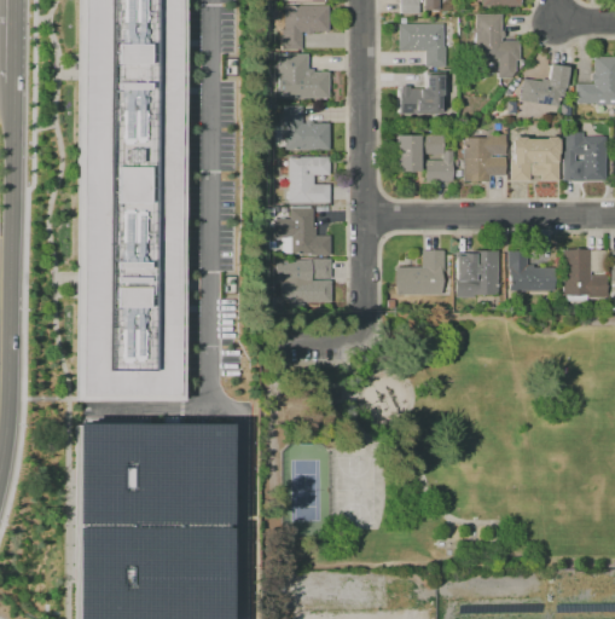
[(74,0),(189,0),(189,67),(189,282),(187,399),(71,399),(73,283),(74,65),(74,0)]
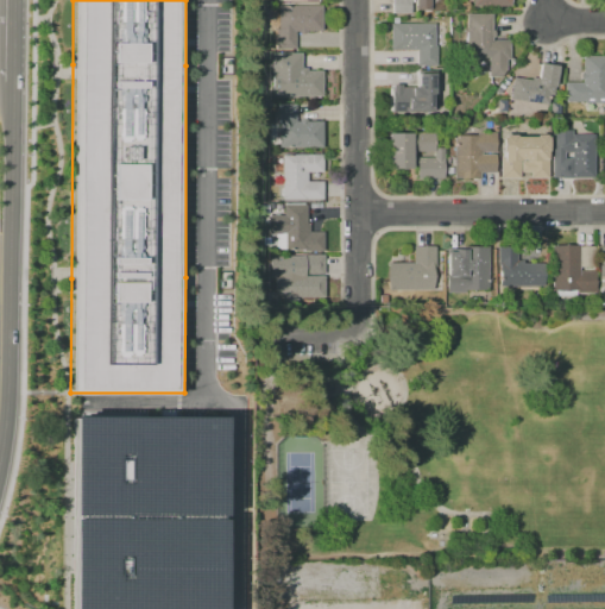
[(395,0),(414,0),(414,13),(395,13),(395,0)]
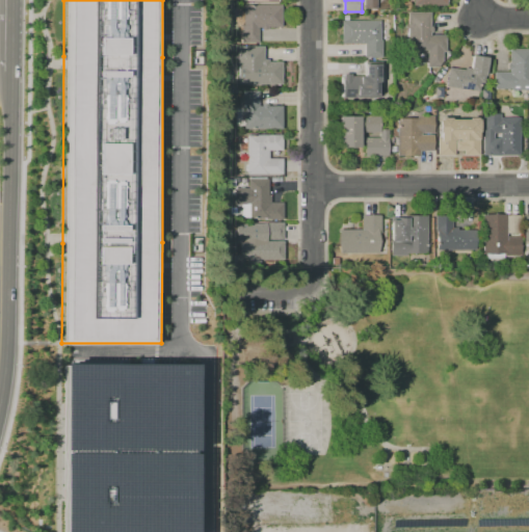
[(381,0),(381,8),(367,8),(367,0),(381,0)]
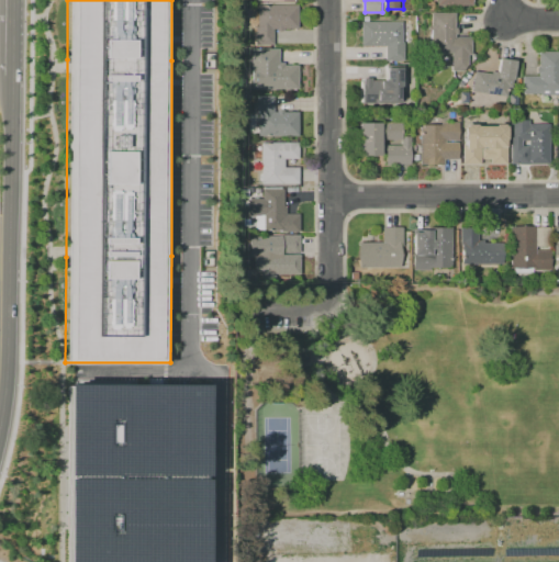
[(258,45),(258,4),(300,4),(300,29),(284,29),(284,30),(279,30),(279,29),(276,29),(276,45),(258,45)]
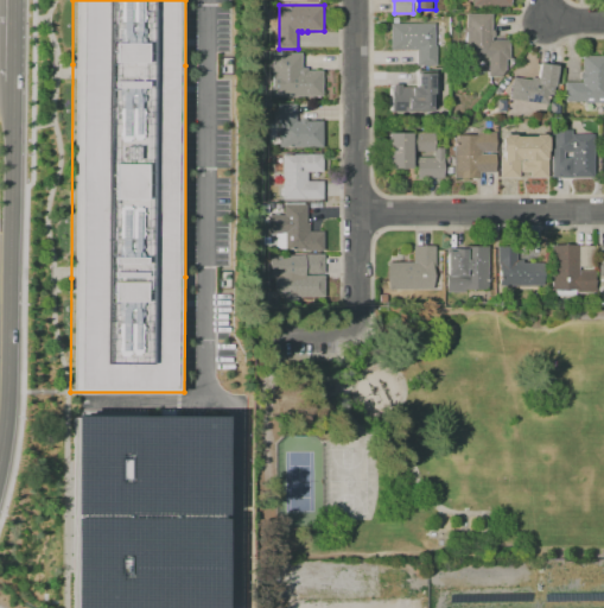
[(468,14),(494,14),(494,30),(496,30),(496,37),(494,37),(494,39),(512,39),(512,59),(508,59),(509,77),(490,77),(490,57),(468,57),(468,14)]
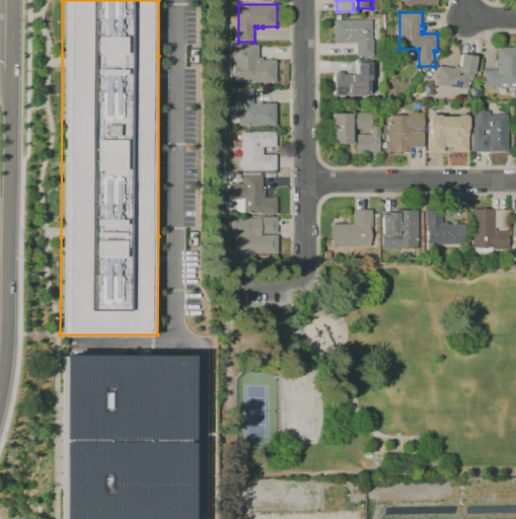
[(374,56),(336,56),(336,19),(374,19),(374,56)]
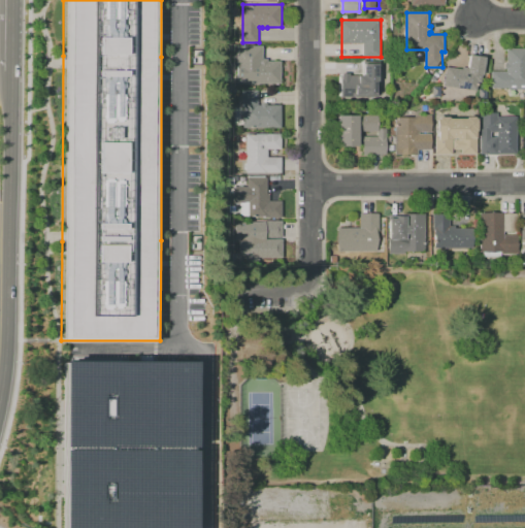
[(282,84),(242,84),(242,45),(259,45),(259,61),(262,61),(262,60),(268,60),(268,61),(283,61),(282,84)]
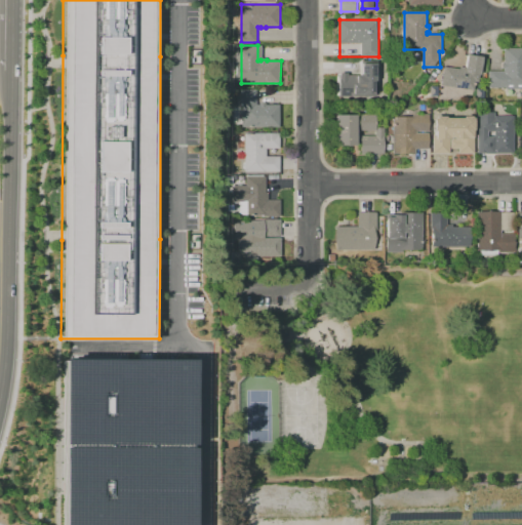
[(505,48),(521,48),(521,89),(505,89),(505,87),(490,87),(490,71),(505,71),(505,69),(504,69),(504,62),(505,62),(505,48)]
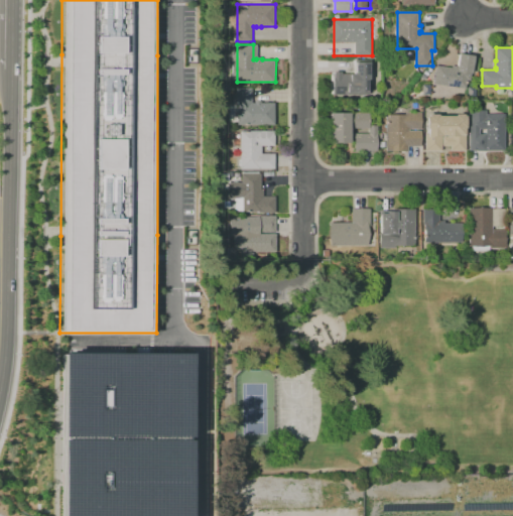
[(460,53),(475,55),(472,81),(469,81),(468,88),(434,84),(437,66),(453,68),(453,66),(459,67),(460,53)]
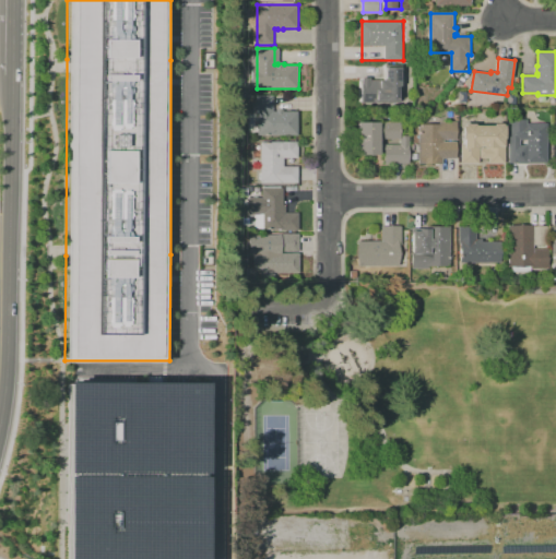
[(362,104),(362,64),(404,64),(405,104),(362,104)]
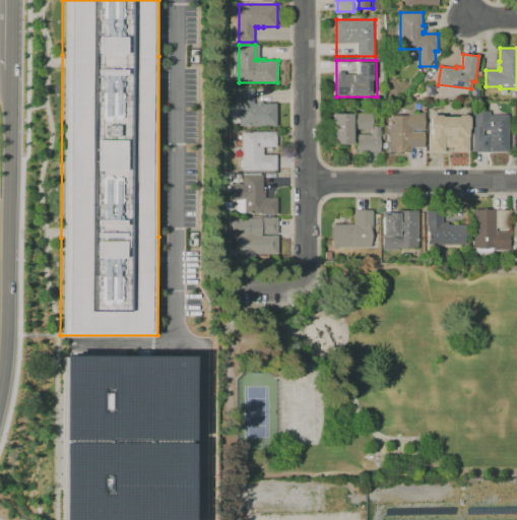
[(277,125),(239,125),(239,88),(277,89),(277,125)]
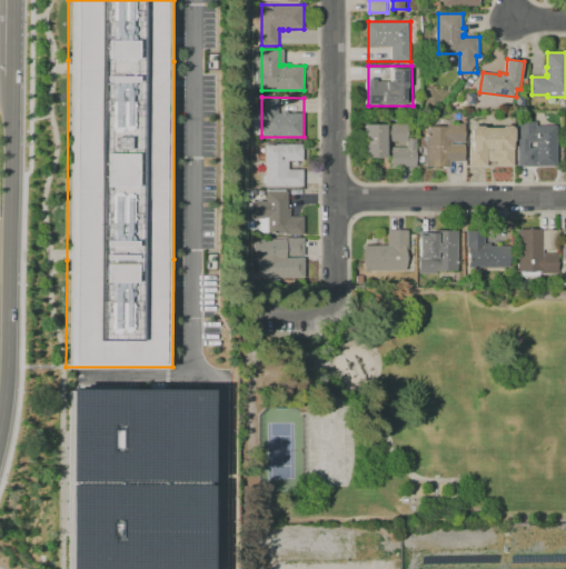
[(518,122),(546,121),(546,123),(558,123),(558,167),(518,167),(518,122)]
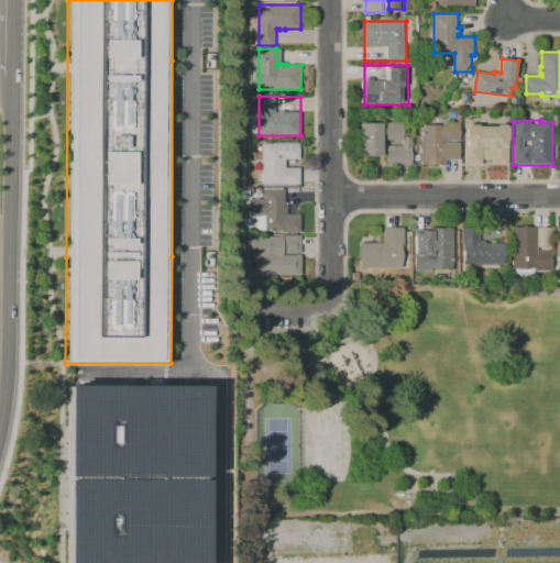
[(362,123),(405,122),(405,136),(414,136),(414,144),(414,164),(388,164),(388,154),(384,154),(384,156),(362,156),(362,123)]
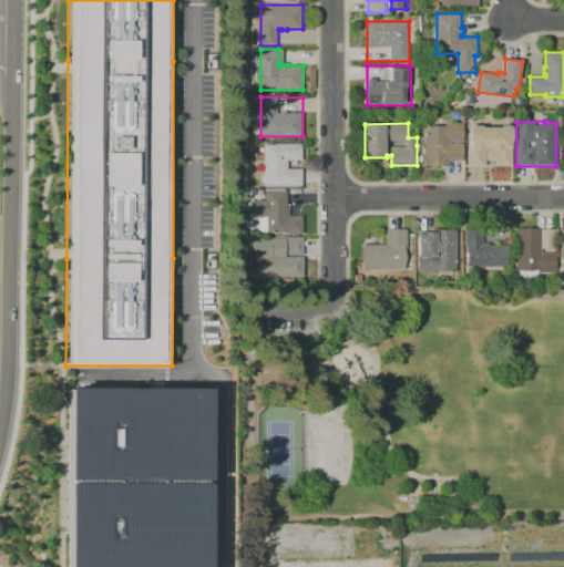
[(464,123),(464,161),(450,161),(450,167),(426,167),(426,125),(447,125),(447,123),(464,123)]
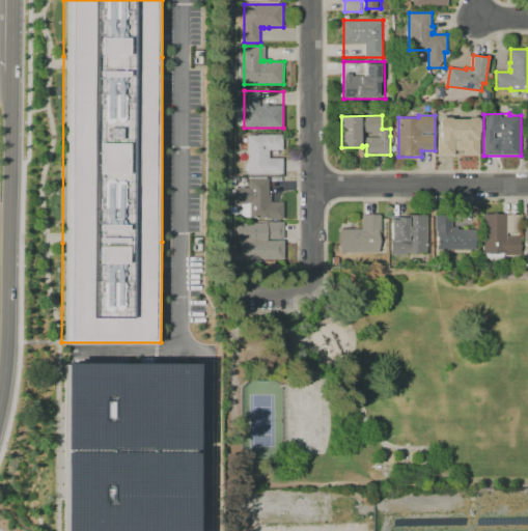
[(440,156),(440,137),(441,137),(441,133),(440,133),(439,117),(452,117),(452,119),(469,119),(469,117),(480,117),(481,156),(465,156),(465,149),(456,149),(456,156),(440,156)]
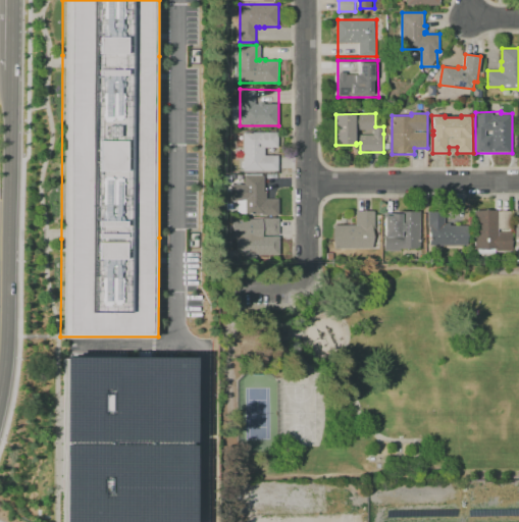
[(279,171),(244,170),(244,133),(279,133),(279,148),(266,148),(266,155),(279,155),(279,171)]
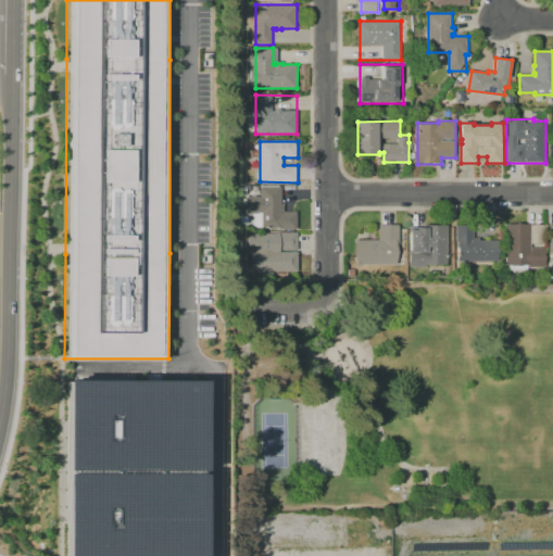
[(299,227),(262,227),(262,214),(249,214),(249,197),(262,197),(262,187),(283,187),(283,204),(285,204),(285,212),(299,212),(299,227)]
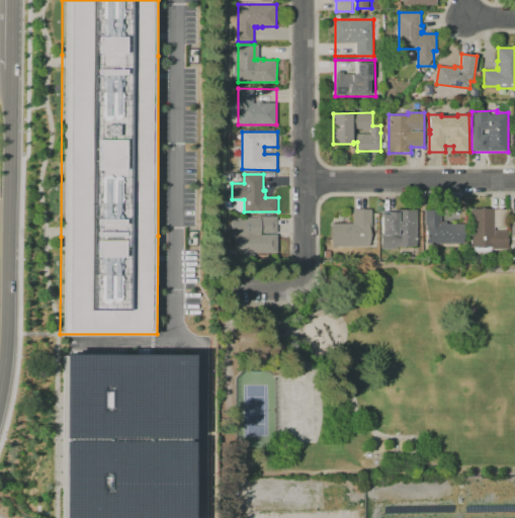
[(334,246),(334,224),(354,224),(354,209),(372,209),(372,247),(334,246)]
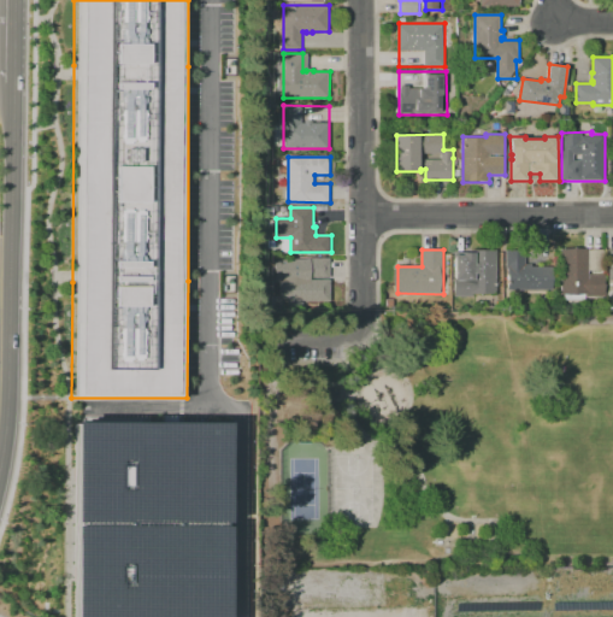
[(497,250),(497,294),(472,293),(472,295),(455,295),(457,256),(463,256),(463,252),(471,252),(471,250),(497,250)]
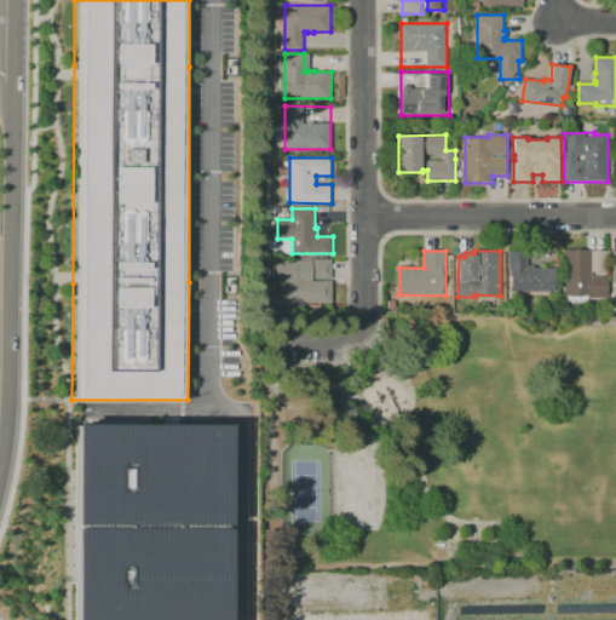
[(508,251),(529,252),(529,265),(536,265),(536,268),(557,268),(556,292),(508,292),(508,251)]
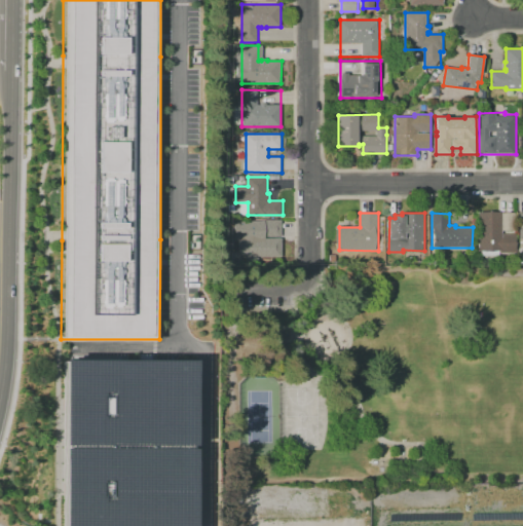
[(476,213),(503,213),(502,233),(517,233),(517,252),(511,252),(511,253),(502,253),(502,257),(482,257),(482,252),(476,252),(476,213)]
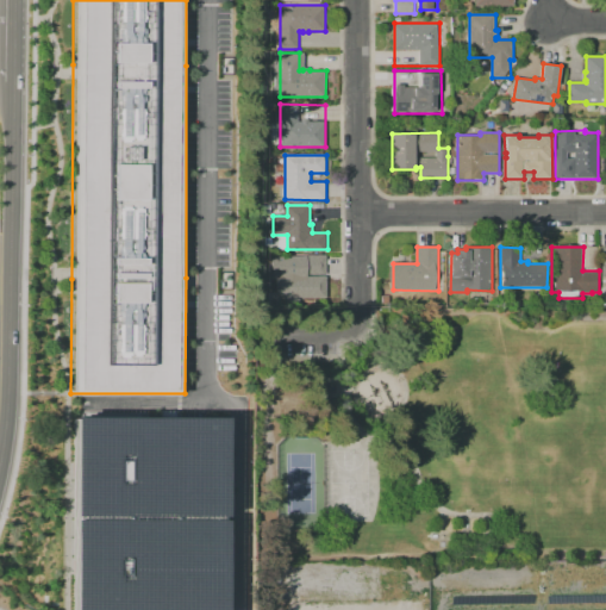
[(328,299),(297,299),(297,304),(272,304),(272,260),(305,260),(305,255),(328,255),(328,299)]
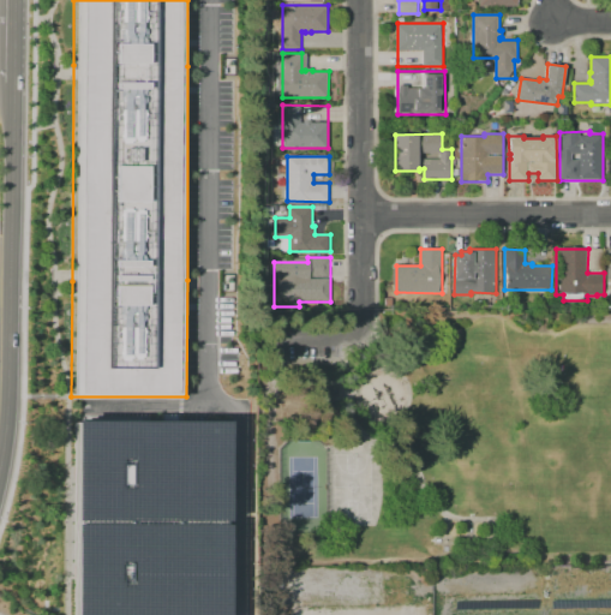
[(70,614),(71,425),(196,427),(222,427),(221,614),(70,614)]
